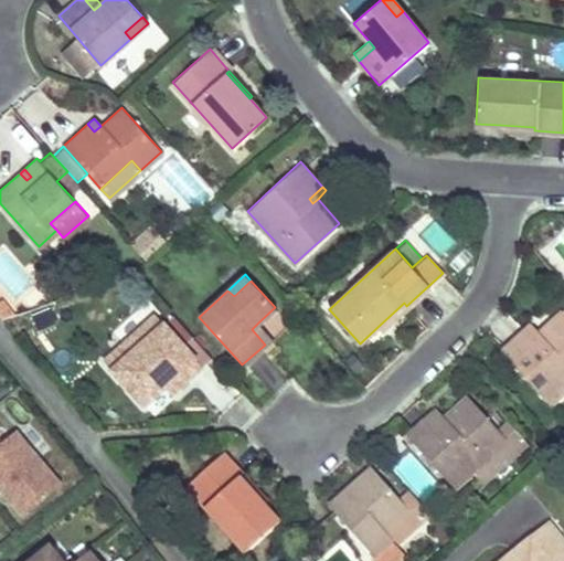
[(12,313),(1,297),(0,298),(0,315),(1,316),(12,313)]
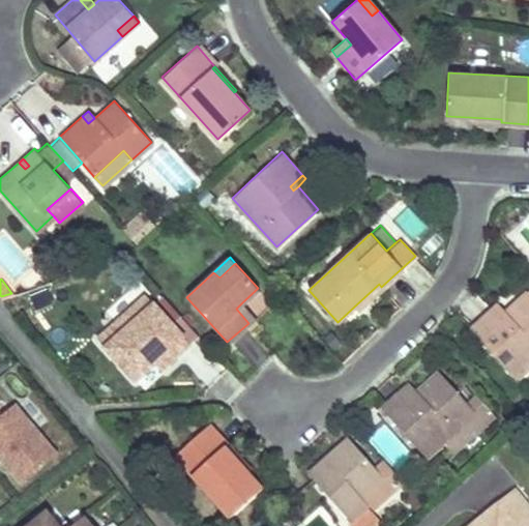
[(381,287),(379,284),(354,307),(357,309),(381,287)]
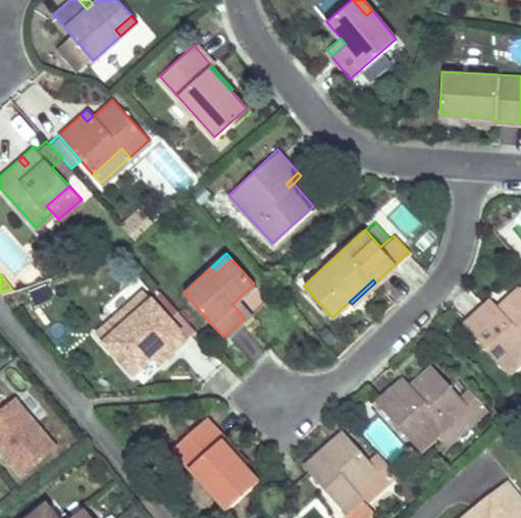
[(520,288),(518,285),(496,305),(500,311),(497,314),(484,301),(462,322),(507,371),(520,357),(520,288)]
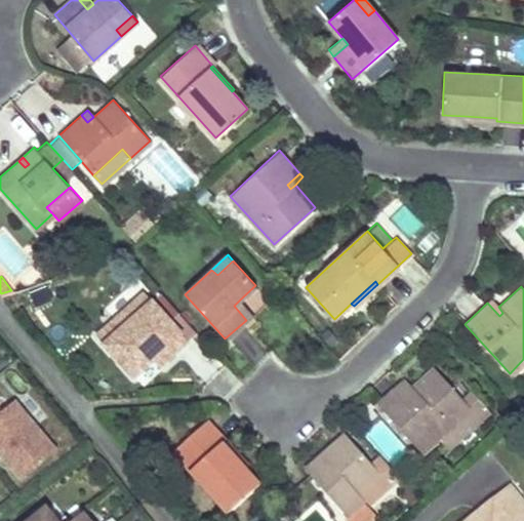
[(151,299),(144,291),(115,317),(123,325),(151,299)]
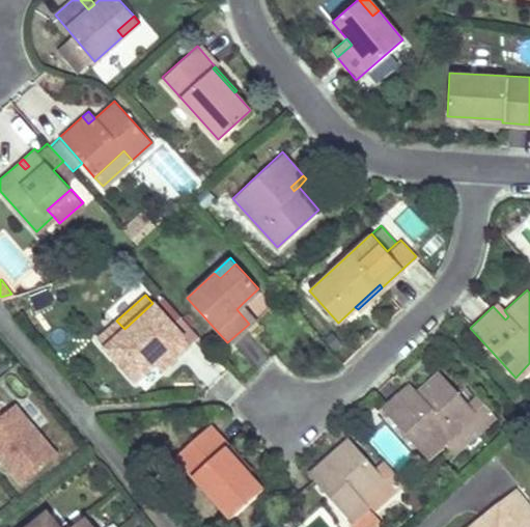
[(154,362),(160,357),(166,363),(189,342),(152,303),(124,329),(116,321),(96,337),(134,380),(154,362)]
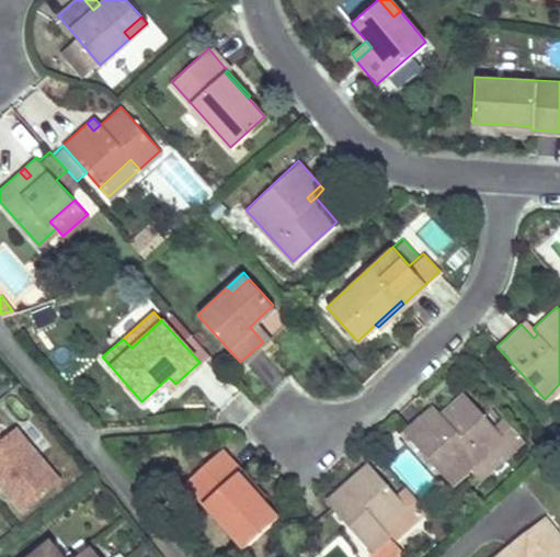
[(270,336),(256,320),(250,327),(263,342),(270,336)]
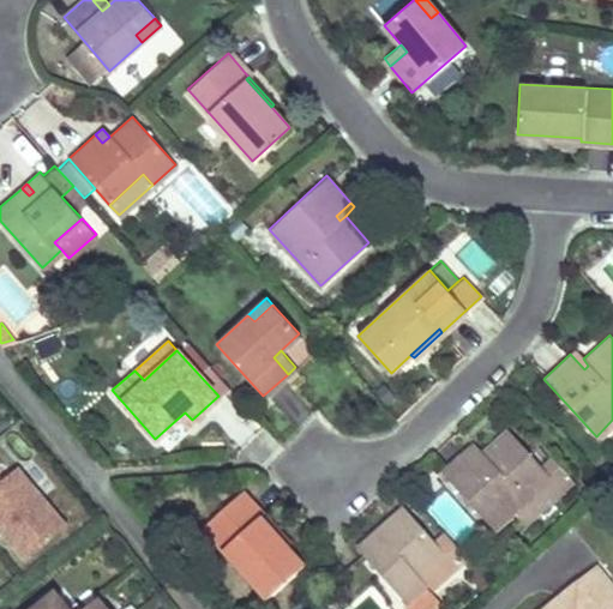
[(584,369),(588,366),(583,359),(575,350),(570,354),(584,369)]
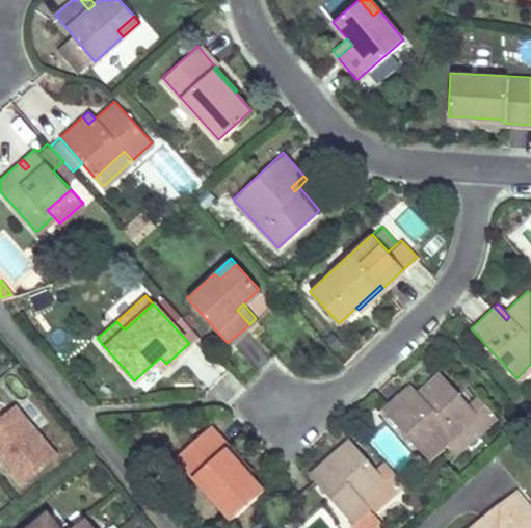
[(201,345),(185,358),(207,381),(221,369),(201,345)]
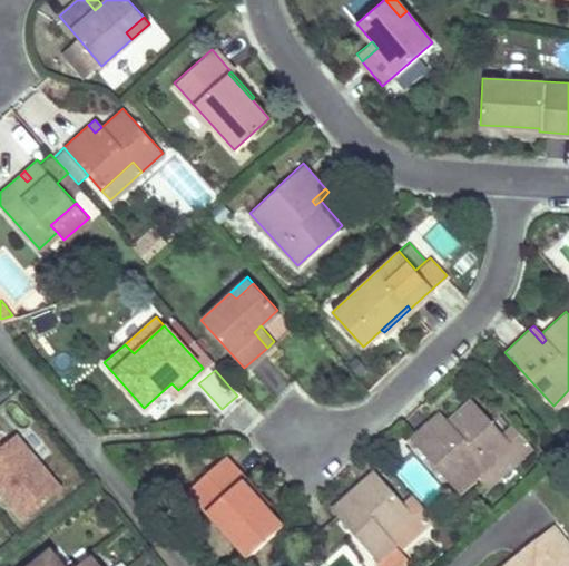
[(178,390),(172,383),(165,389),(172,396),(178,390)]
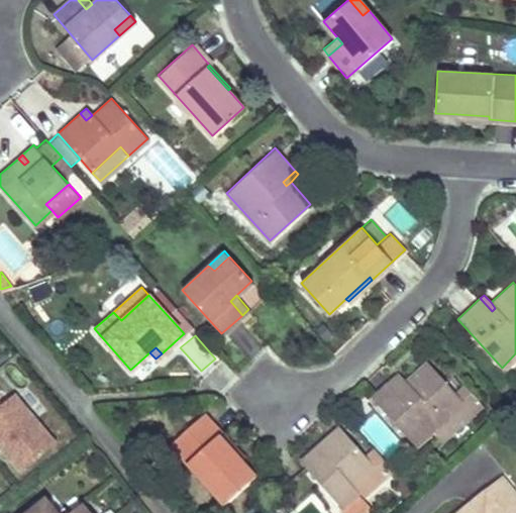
[(405,389),(394,376),(372,396),(415,444),(432,429),(463,401),(456,392),(427,361),(405,380),(409,385),(405,389)]
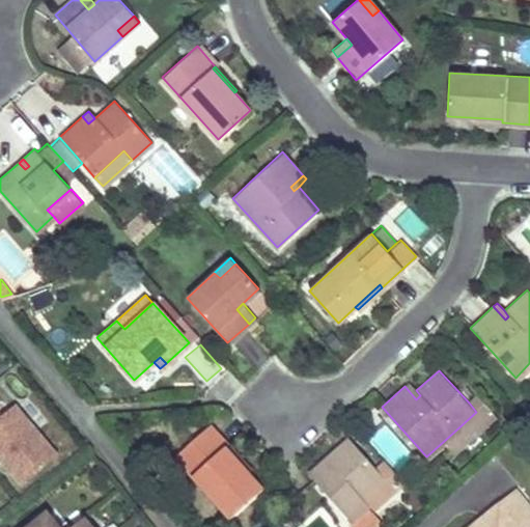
[(409,383),(405,386),(416,399),(420,395),(416,390),(409,383)]
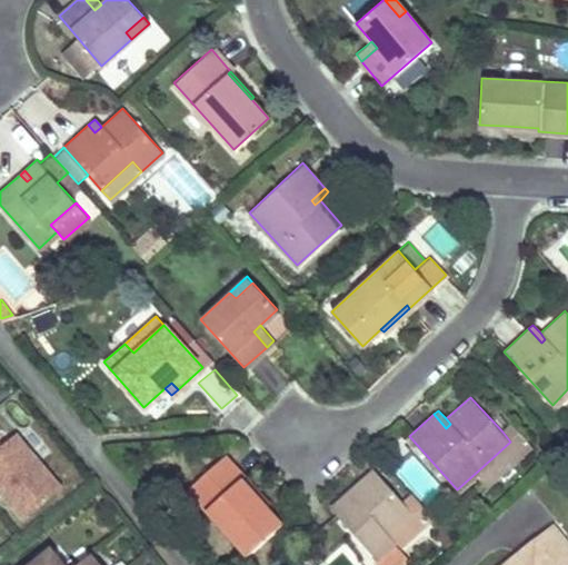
[(511,424),(502,432),(510,442),(476,473),(485,483),(529,443),(511,424)]
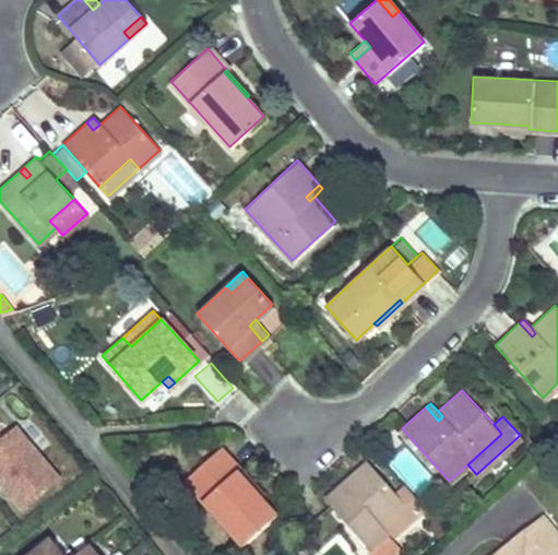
[(0,480),(19,503),(56,472),(13,423),(0,433),(0,480)]
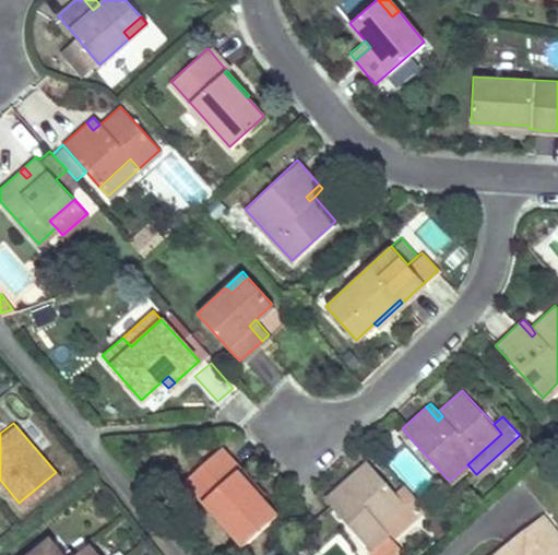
[(240,468),(221,446),(183,479),(242,544),(276,515),(260,496),(237,471),(240,468)]
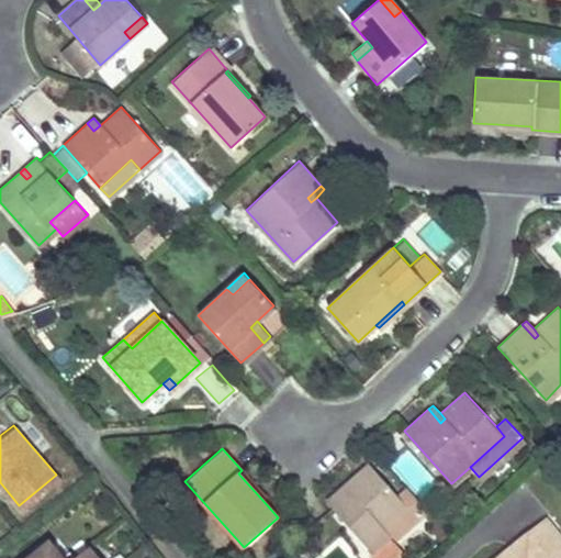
[(397,495),(369,462),(356,473),(363,481),(359,486),(352,477),(326,500),(370,550),(389,534),(382,526),(406,505),(397,495)]
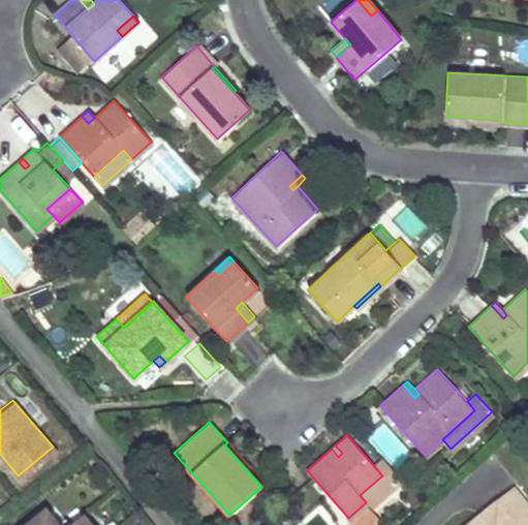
[(249,467),(227,442),(224,445),(246,469),(249,467)]
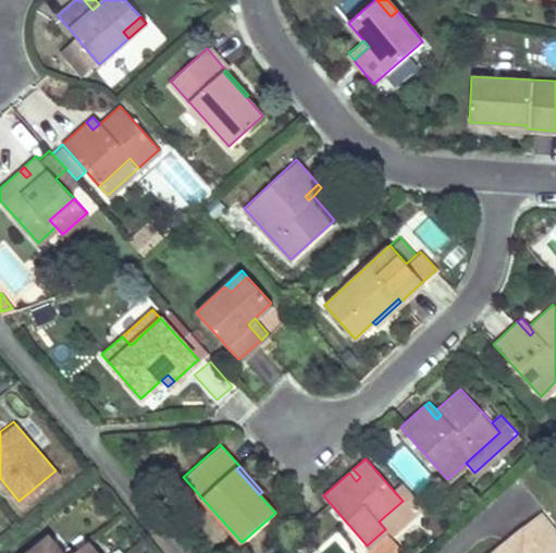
[(360,477),(353,469),(349,472),(356,481),(360,477)]
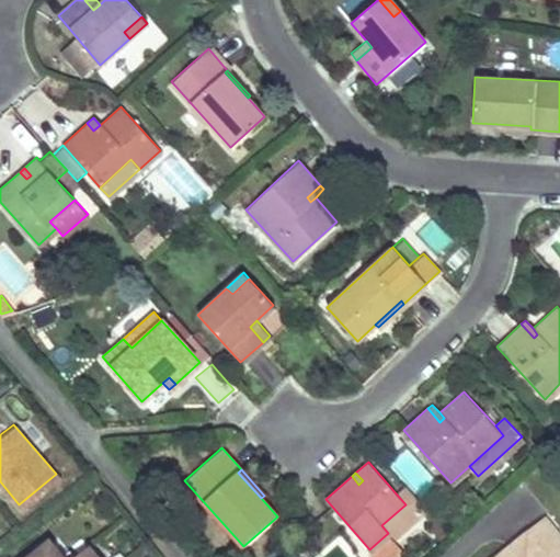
[(407,486),(397,495),(406,504),(381,525),(388,533),(392,536),(425,508),(407,486)]
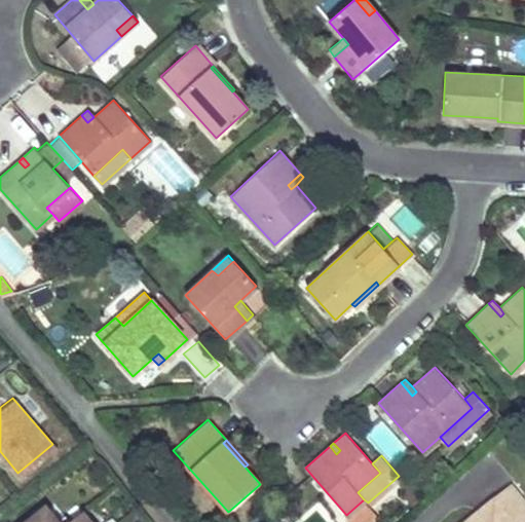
[(518,521),(524,516),(524,504),(510,486),(464,521),(518,521)]
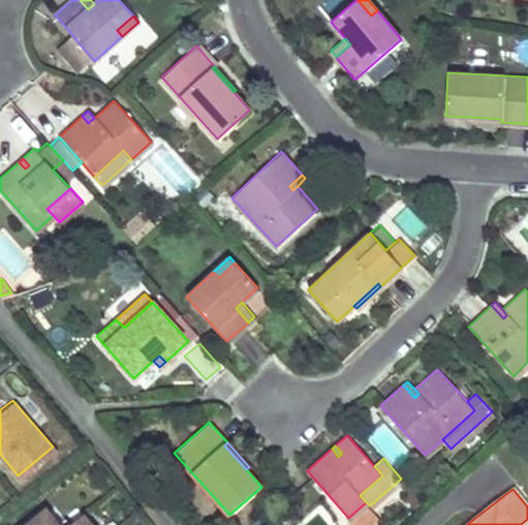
[(49,504),(23,524),(70,524),(75,521),(69,515),(62,520),(49,504)]
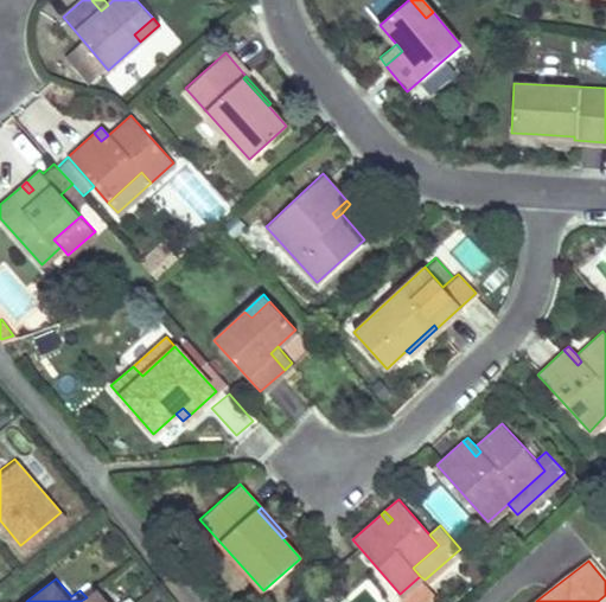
[(120,601),(108,601),(97,589),(87,597),(81,601),(121,601),(120,601)]
